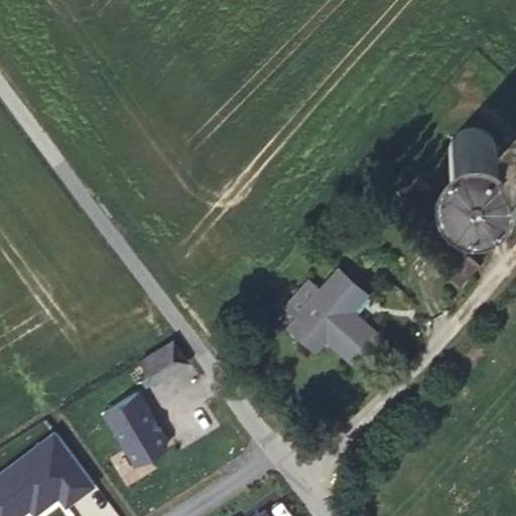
[(474,127),(472,127),(466,128),(463,129),(460,131),(458,132),(456,135),(454,137),(452,139),(449,145),(448,148),(448,154),(449,157),(452,162),(455,167),(458,169),(463,172),(465,174),(471,175),(474,175),(477,174),(485,171),(490,168),(492,165),(494,163),(496,157),(497,151),(496,148),(495,143),(492,137),(488,132),(486,131),(481,128),(474,127)]
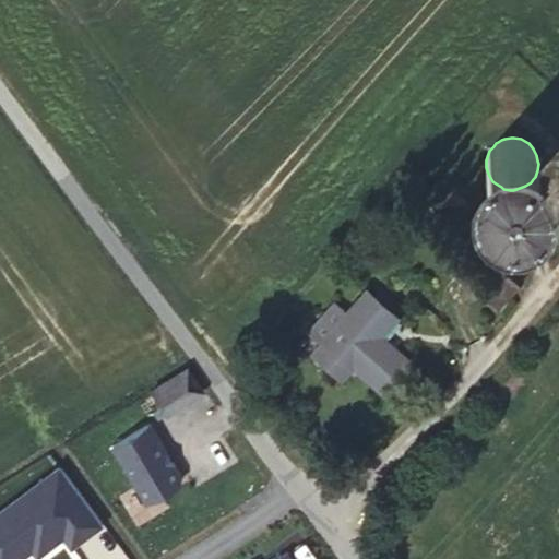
[(502,234),(489,223),(479,233),(494,245),(502,234)]
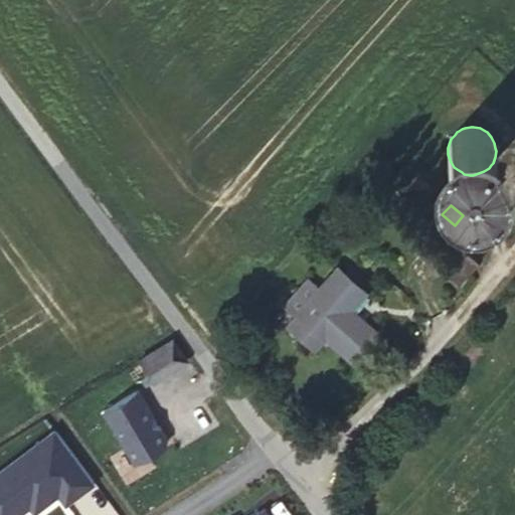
[(455,233),(442,221),(427,236),(442,248),(455,233)]
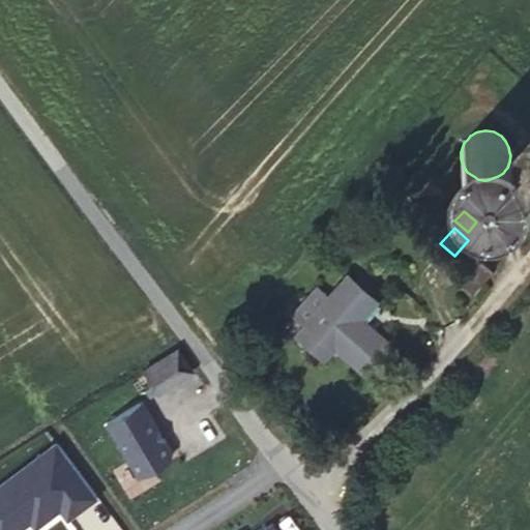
[(498,240),(484,230),(476,239),(490,251),(498,240)]
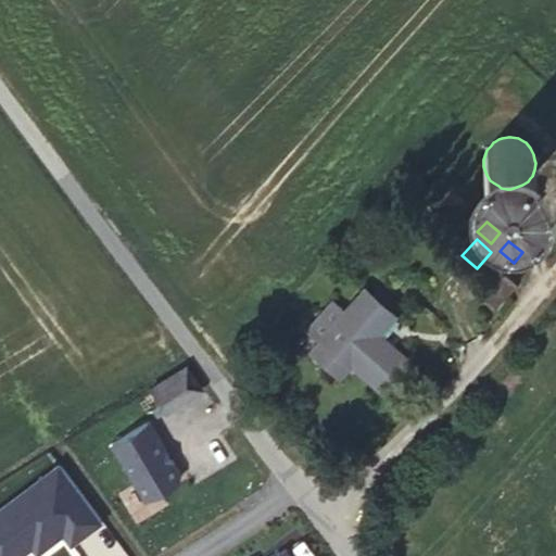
[(494,306),(520,277),(491,252),(477,268),(491,281),(481,293),(494,306)]
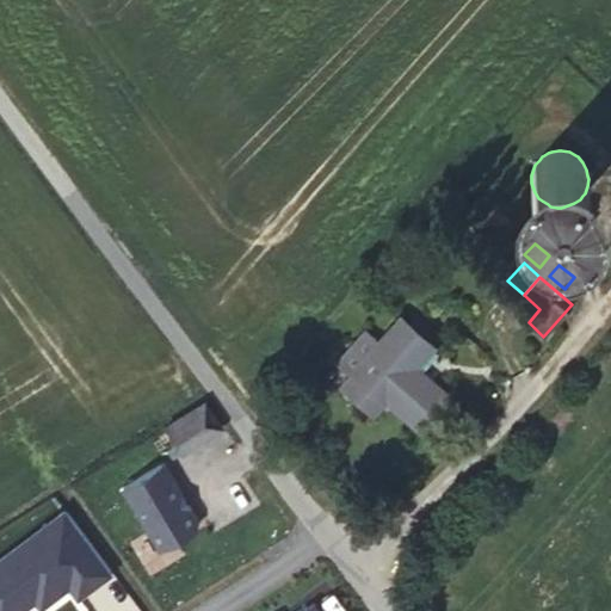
[(338,359),(352,371),(380,397),(382,400),(384,397),(413,424),(443,392),(421,370),(409,360),(427,341),(400,315),(377,340),(364,328),(338,359)]
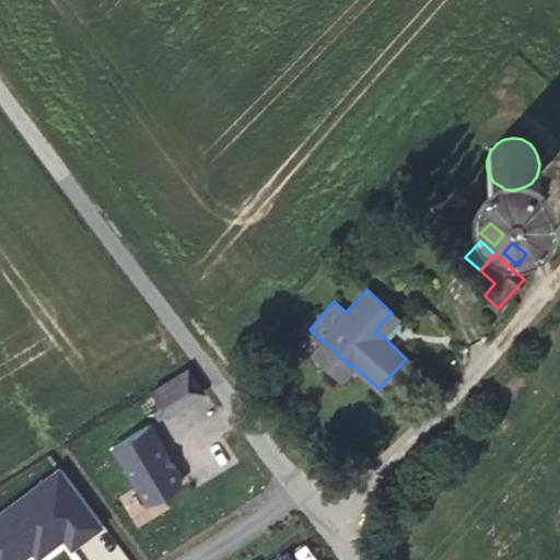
[(401,322),(392,313),(375,330),(386,339),(401,322)]
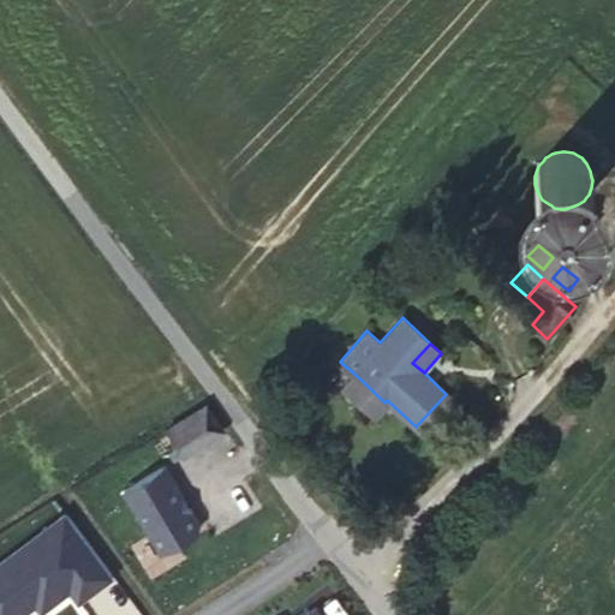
[(382,400),(354,374),(345,384),(372,411),(382,400)]
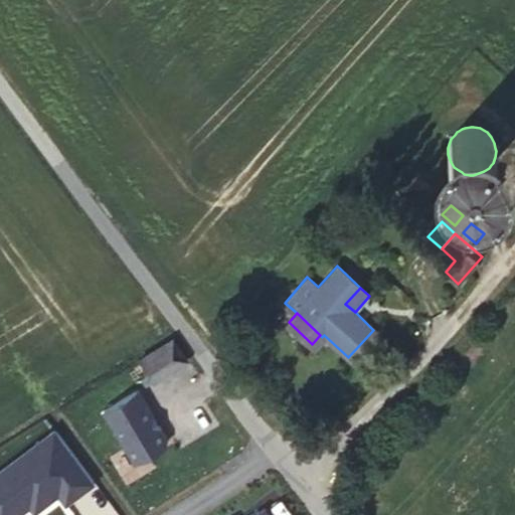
[(188,359),(172,339),(140,359),(154,382),(188,359)]
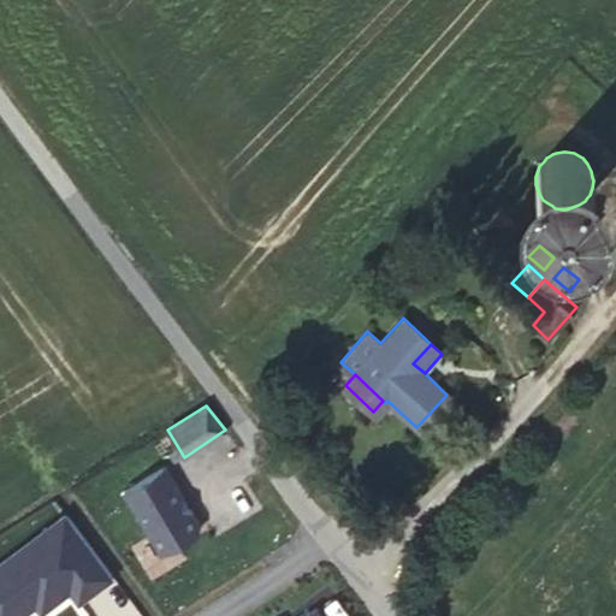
[(124,491),(161,552),(197,532),(199,523),(190,509),(188,510),(182,501),(184,498),(175,483),(172,484),(163,468),(124,491)]
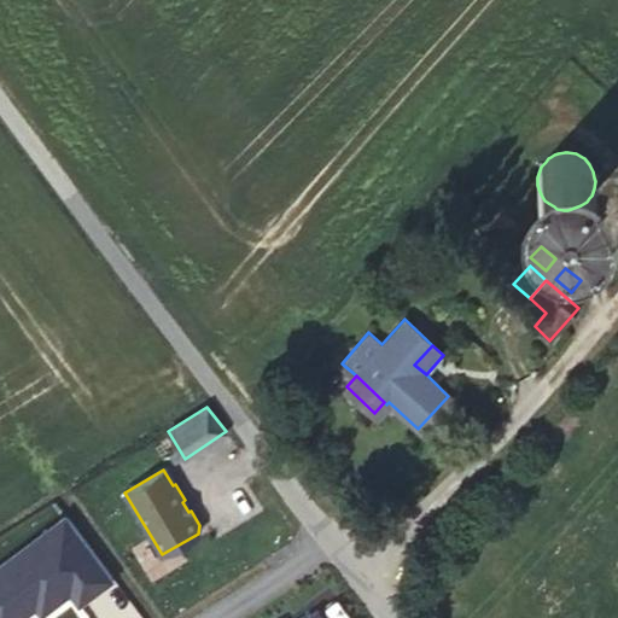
[(366,617),(363,613),(328,569),(301,589),(314,608),(321,617),(366,617)]
